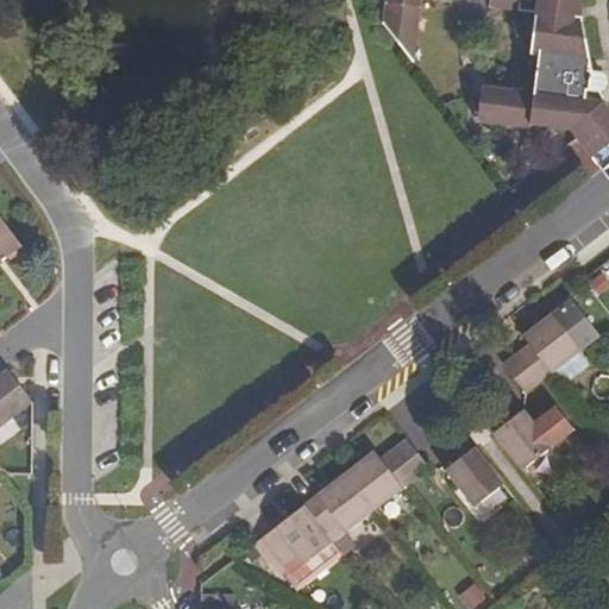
[(387,0),(383,24),(402,48),(414,63),(421,0),(445,0),(452,1),(452,0),(387,0)]
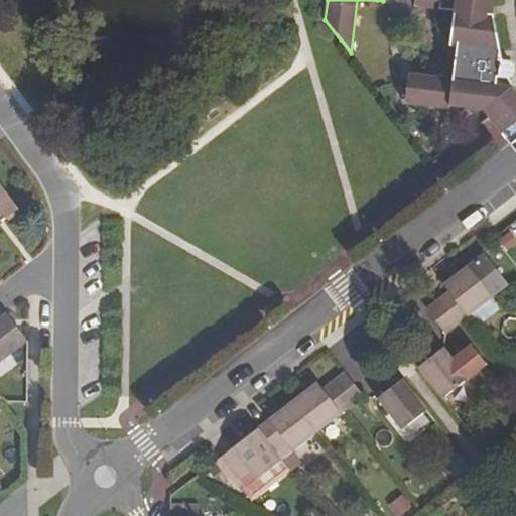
[(409,75),(404,106),(449,113),(450,108),(482,113),(487,119),(515,99),(507,80),(512,76),(513,74),(514,71),(513,68),(510,62),(506,60),(502,60),(496,41),(492,7),(492,0),(414,0),(414,4),(449,8),(444,46),(457,47),(452,81),(409,75)]
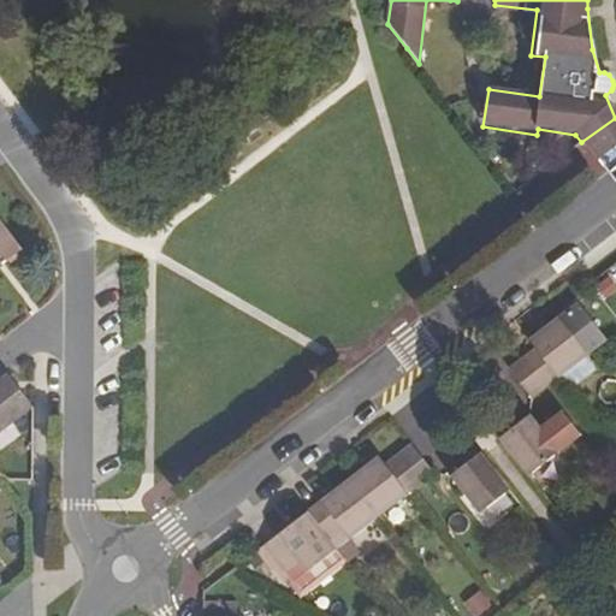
[(581,142),(600,165),(615,152),(615,119),(615,118),(581,142)]
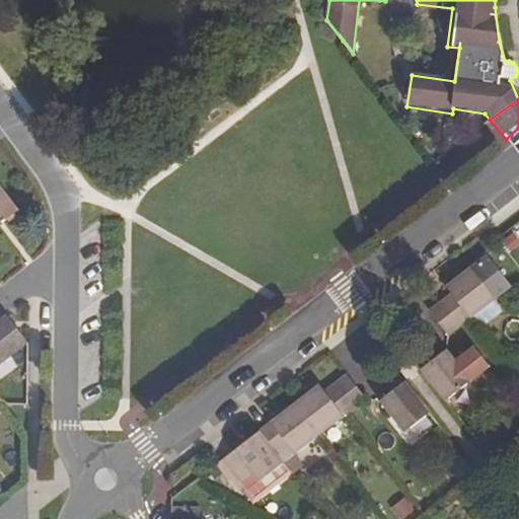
[(0,223),(17,211),(0,188),(0,223)]
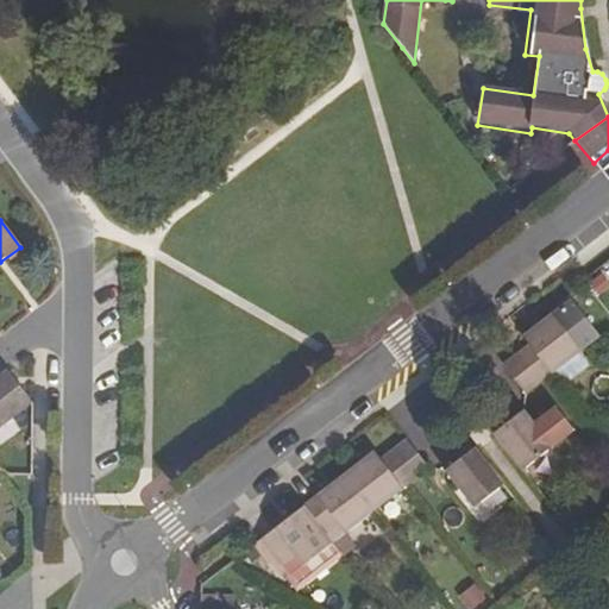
[(539,359),(551,375),(597,338),(569,302),(523,337),(529,345),(504,364),(514,378),(539,359)]
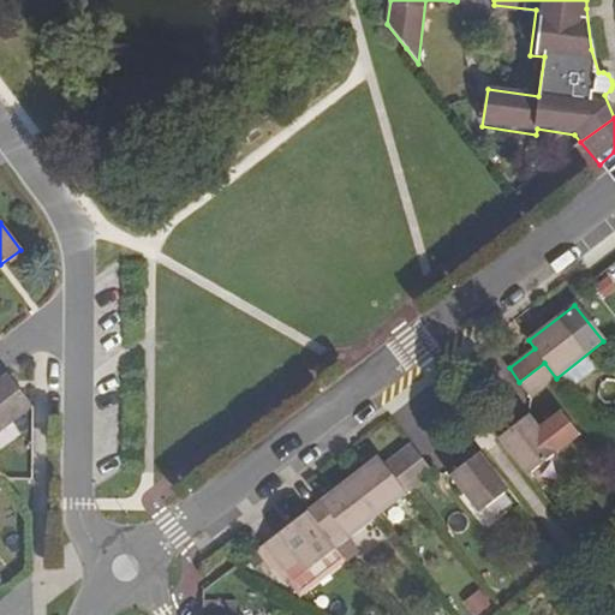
[(519,382),(531,396),(556,378),(544,363),(519,382)]
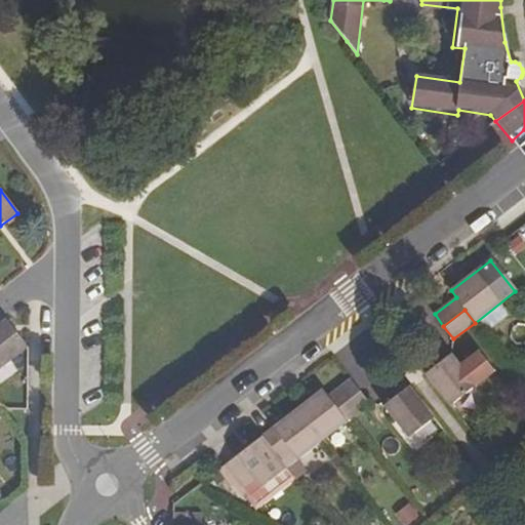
[(0,370),(29,349),(6,320),(0,324),(0,370)]
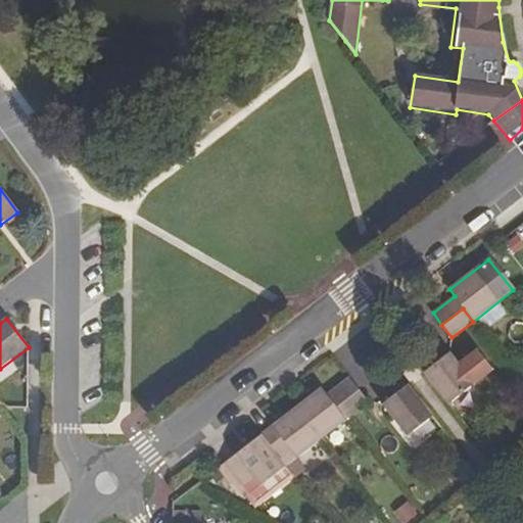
[(424,373),(448,403),(492,371),(477,350),(459,365),(449,352),(424,373)]
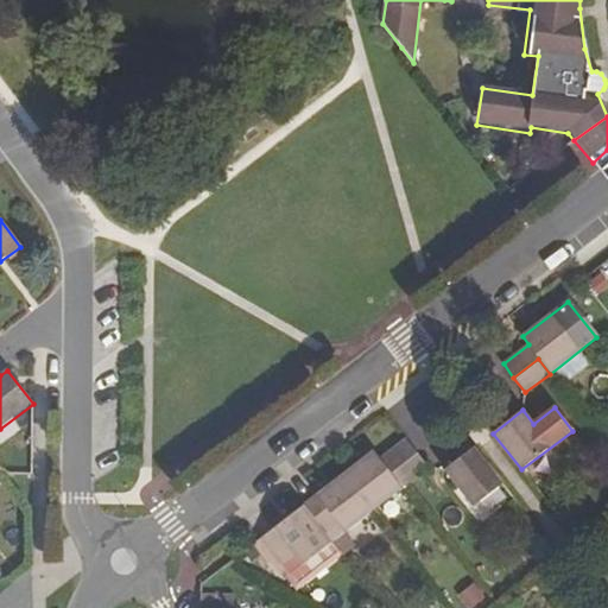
[(344,474),(372,510),(403,487),(391,473),(416,453),(405,439),(380,460),(374,453),(344,474)]
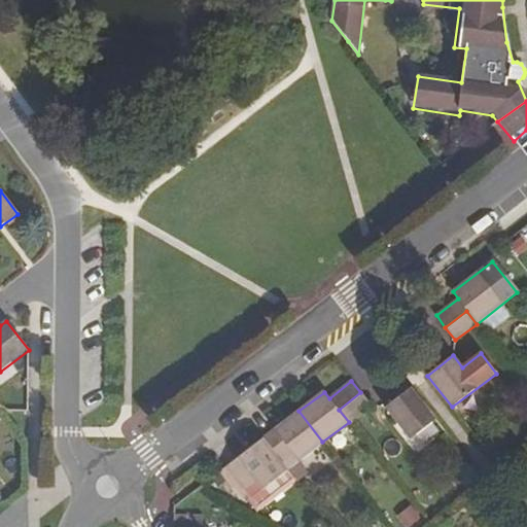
[(385,408),(411,440),(435,420),(410,387),(385,408)]
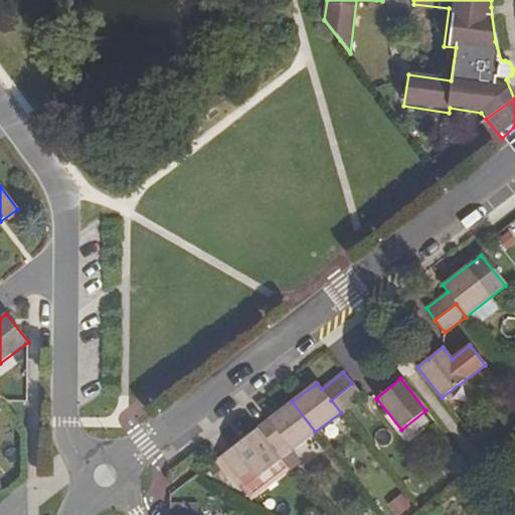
[(331,400),(341,412),(346,408),(361,396),(352,383),(331,400)]
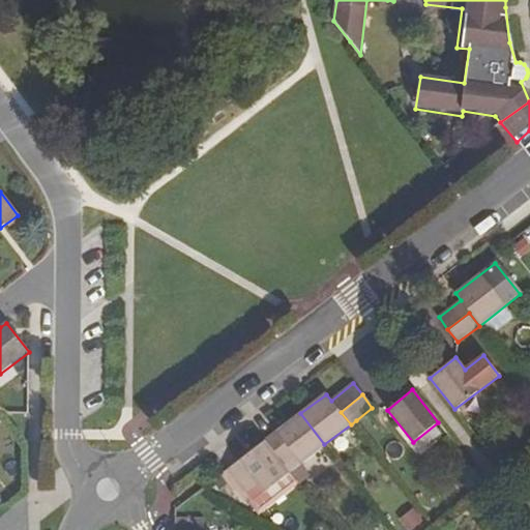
[(292,455),(298,465),(324,444),(300,413),(264,441),(282,465),(292,455)]
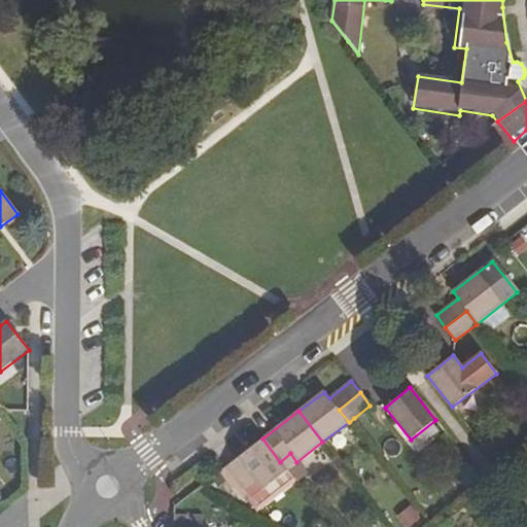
[(254,481),(260,490),(286,470),(280,462),(262,438),(225,468),(242,490),(254,481)]
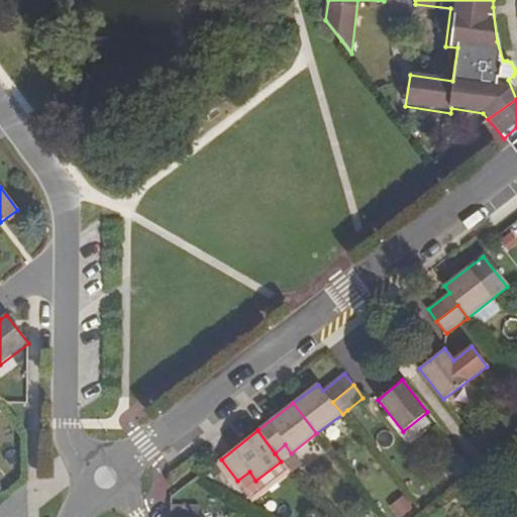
[(387,505),(395,516),(397,516),(411,508),(402,495),(387,505)]
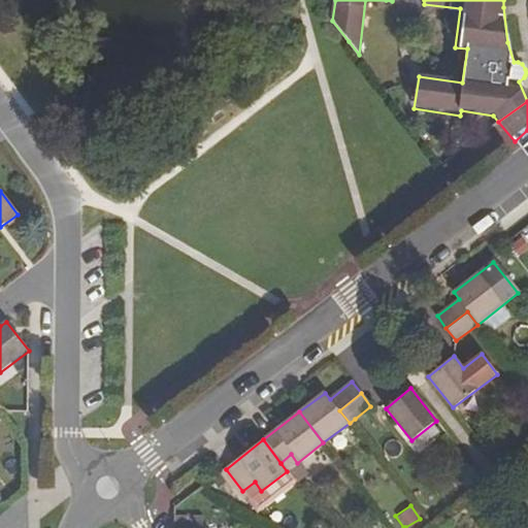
All buildings are outlined.
